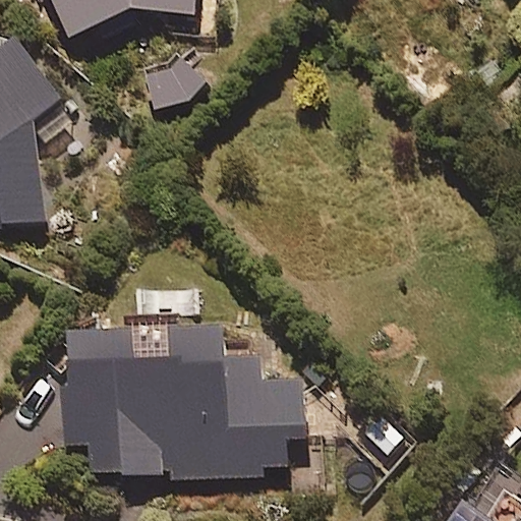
[(52,0),(68,35),(132,6),(196,14),(197,0),(52,0)]
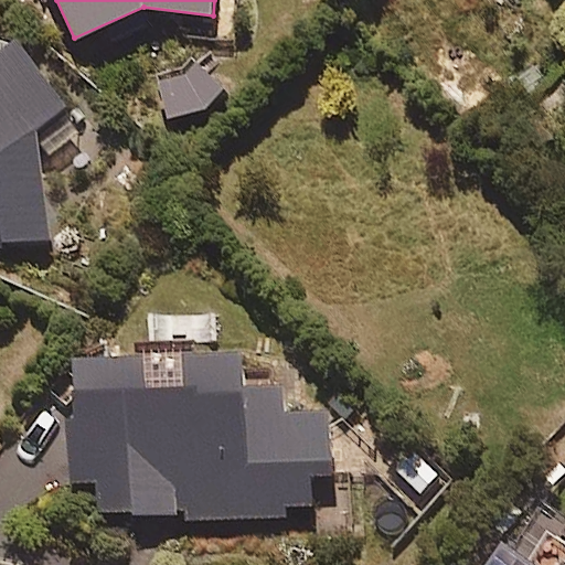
[(70,102),(16,36),(0,49),(0,247),(3,249),(52,242),(34,130),(70,102)]
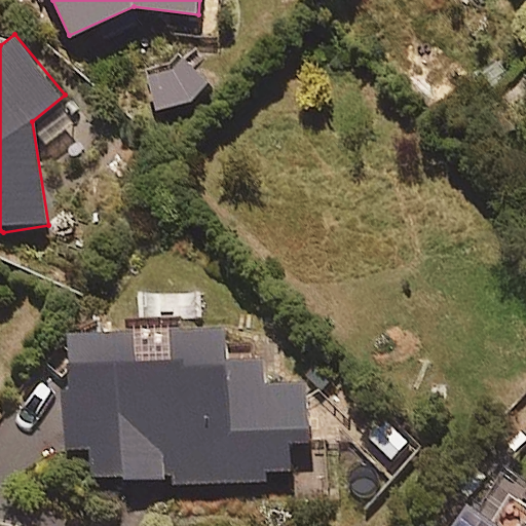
[(204,94),(191,60),(148,75),(161,110),(204,94)]
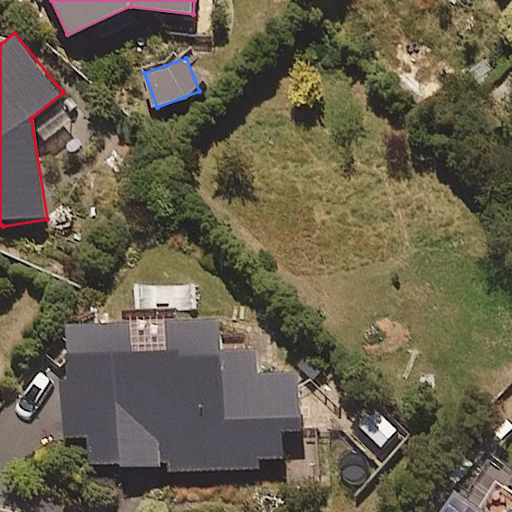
[(252,345),(221,346),(220,318),(65,322),(68,436),(90,436),(91,467),(164,465),(164,470),(224,468),(260,467),(260,457),(284,457),(284,432),(299,432),(298,371),(252,373),(252,345)]
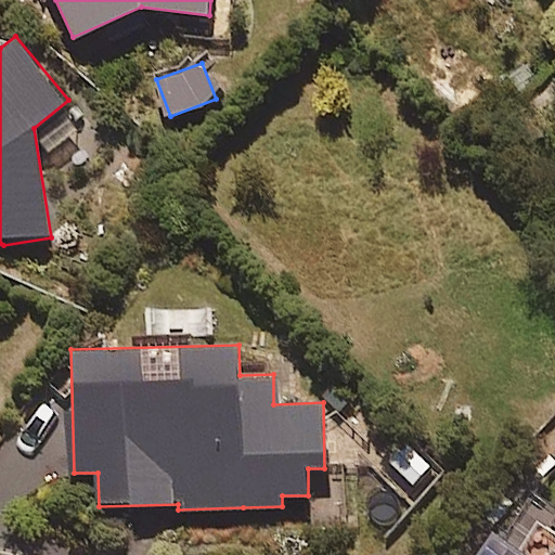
[(438,475),(403,443),(371,479),(405,511),(438,475)]
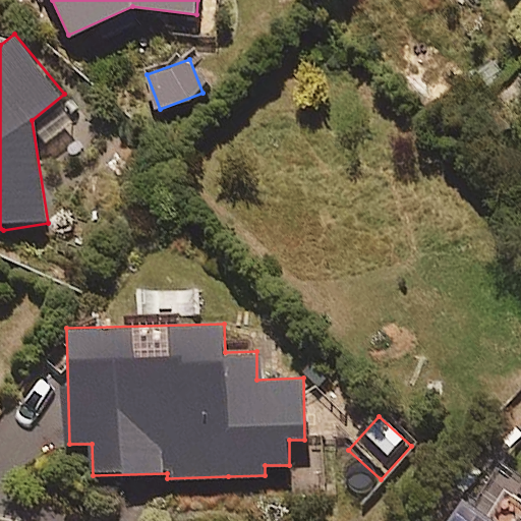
[(498,520),(464,498),(447,520),(498,520)]
